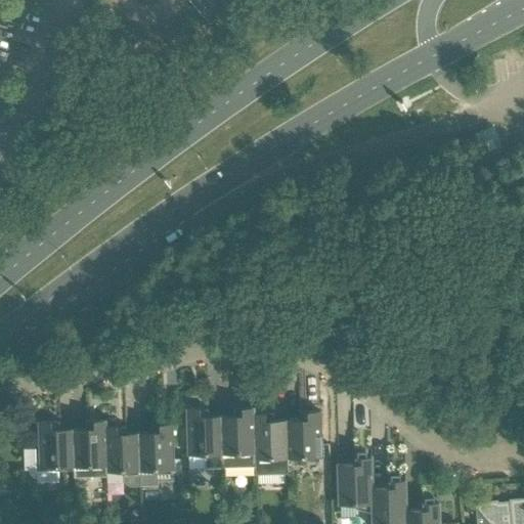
[(235,416),(222,417),(223,453),(224,467),(256,466),(255,457),(254,406),(243,406),(243,416),(235,416)]
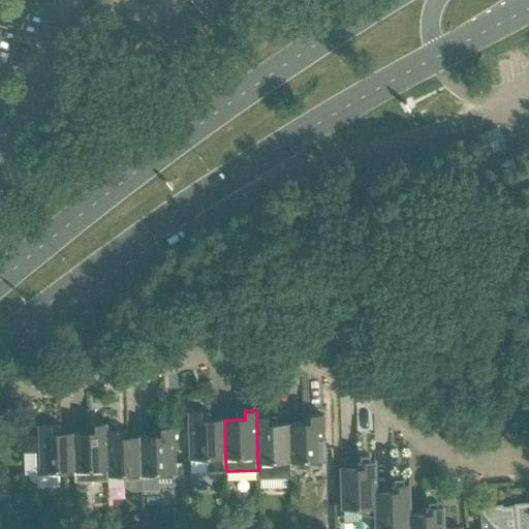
[(269,416),(258,416),(257,410),(256,410),(257,462),(258,470),(258,478),(291,477),(291,462),(290,425),(269,425),(269,416)]
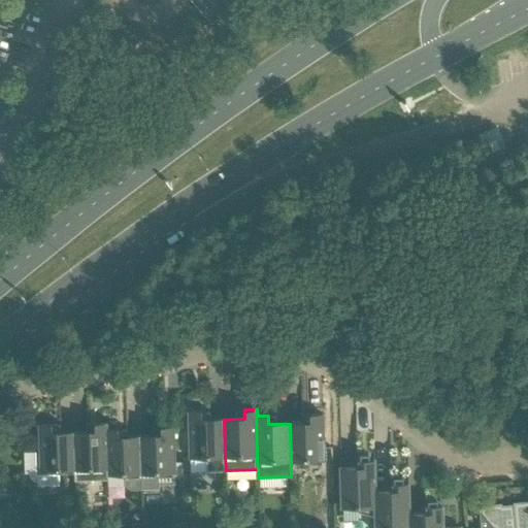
[(202,420),(202,411),(190,411),(191,457),(206,457),(207,471),(226,470),(225,457),(224,420),(202,420)]
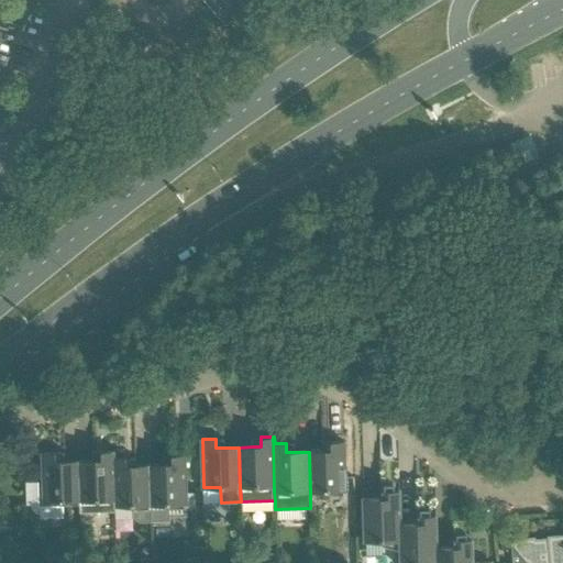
[(309,452),(310,492),(346,490),(344,441),(331,442),(332,451),(323,451),(309,452)]
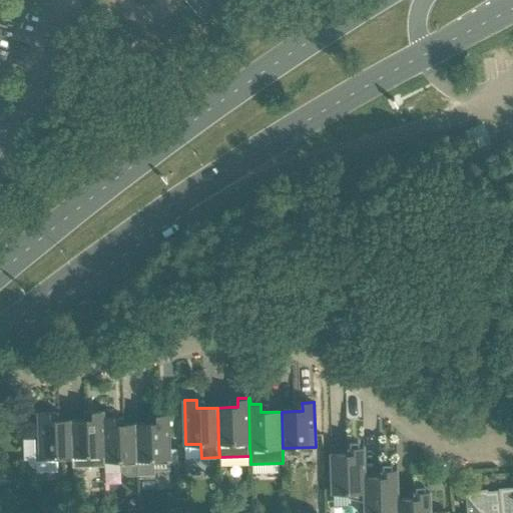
[(105,461),(106,461),(105,439),(105,416),(105,410),(92,411),(93,419),(73,420),(73,445),(74,456),(104,455),(105,461)]
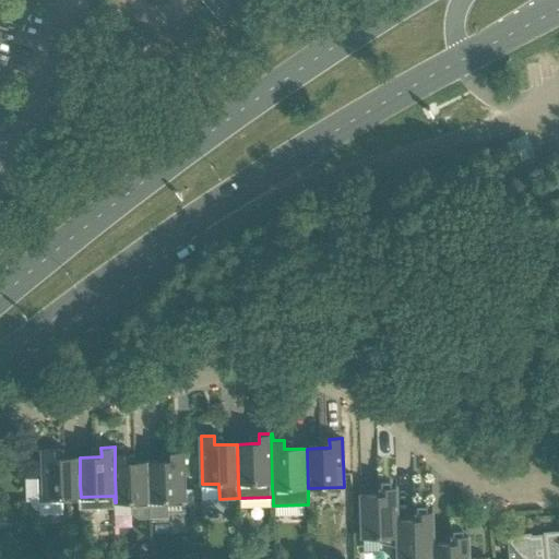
[(80,485),(80,458),(56,458),(56,449),(43,449),(44,478),(32,478),(32,506),(37,510),(64,510),(63,497),(81,497),(80,485)]
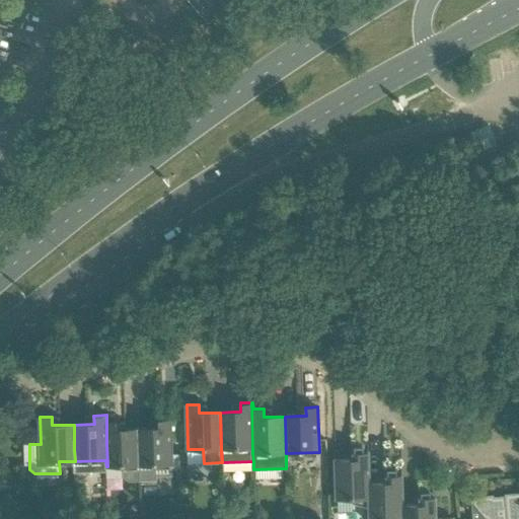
[(151,429),(139,429),(140,455),(140,465),(141,482),(156,480),(156,466),(172,465),(171,419),(159,420),(159,428),(151,429)]
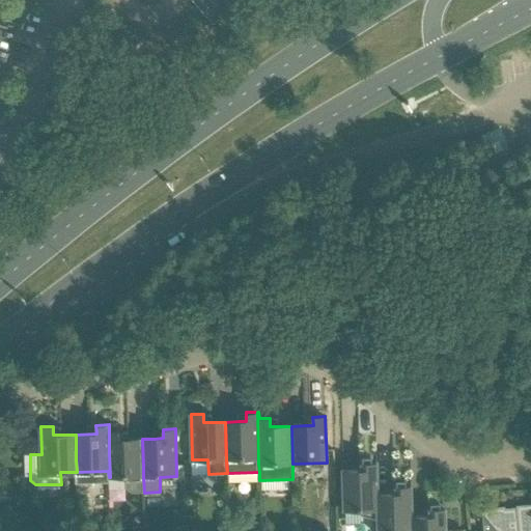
[(110,477),(124,476),(124,486),(131,493),(144,493),(143,476),(143,466),(142,439),(120,440),(119,430),(109,430),(109,454),(110,477)]
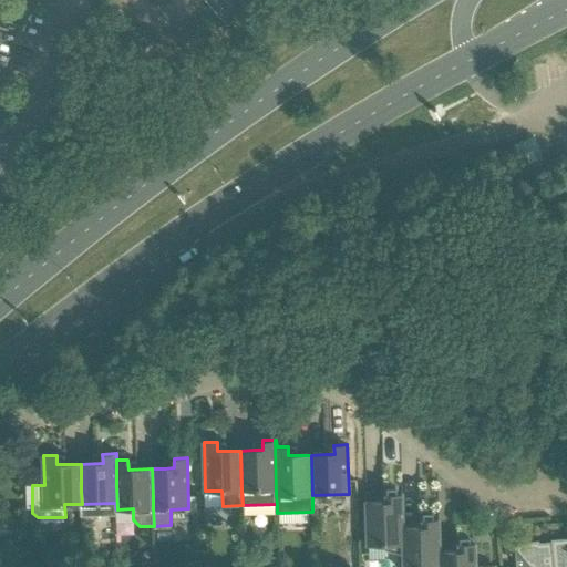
[(403,554),(404,554),(404,527),(403,495),(384,495),(384,502),(367,503),(368,545),(387,544),(387,550),(402,555),(403,554)]
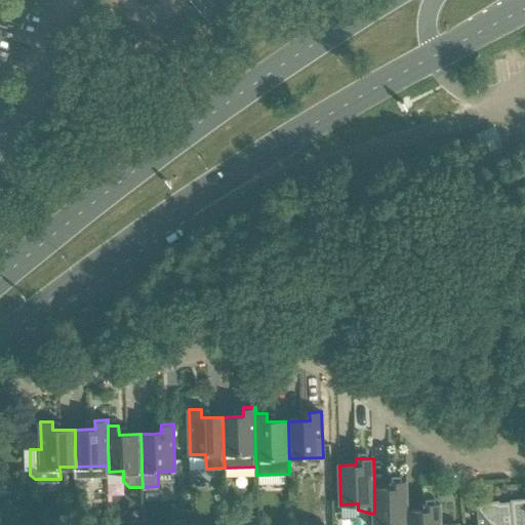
[(407,524),(408,512),(407,481),(390,482),(390,488),(374,488),(374,513),(373,524),(407,524)]
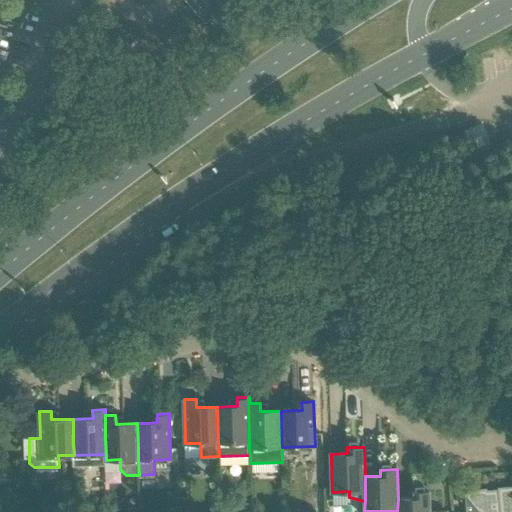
[(511,511),(511,485),(499,487),(499,489),(487,490),(487,488),(468,490),(465,496),(474,507),(468,511),(511,511)]
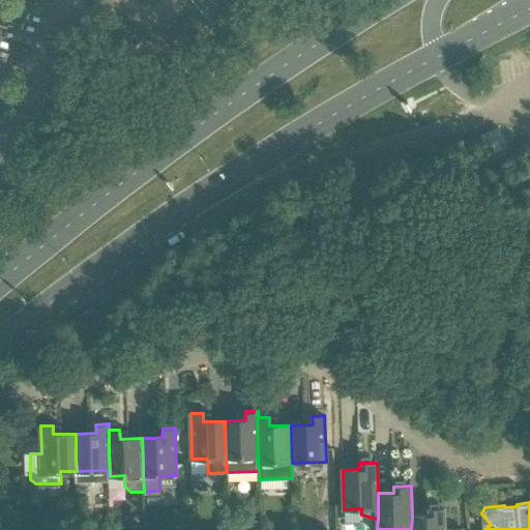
[(463,529),(445,529),(444,509),(427,510),(427,517),(412,517),(411,529),(463,529)]
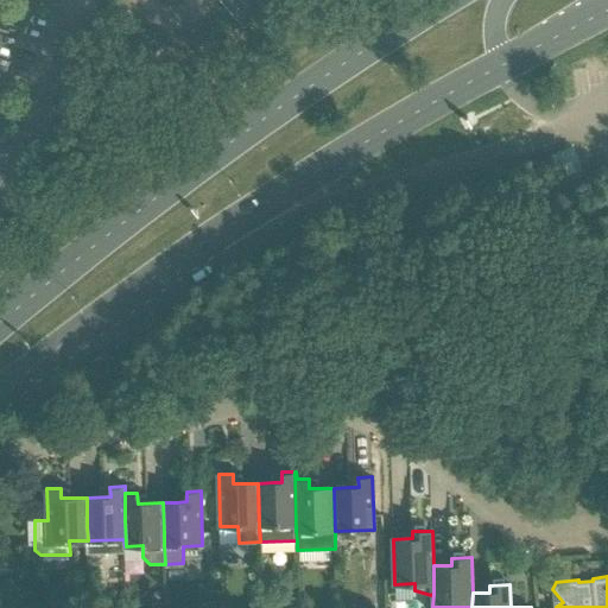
[(74,600),(82,607),(88,600),(81,593),(74,600)]
